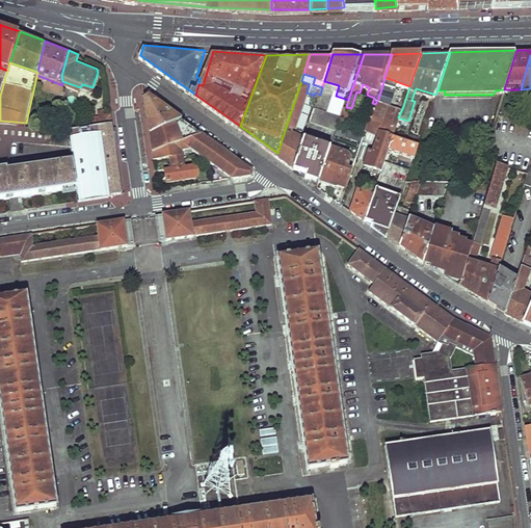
[(301,81),(287,124),(296,127),(309,84),(301,81)]
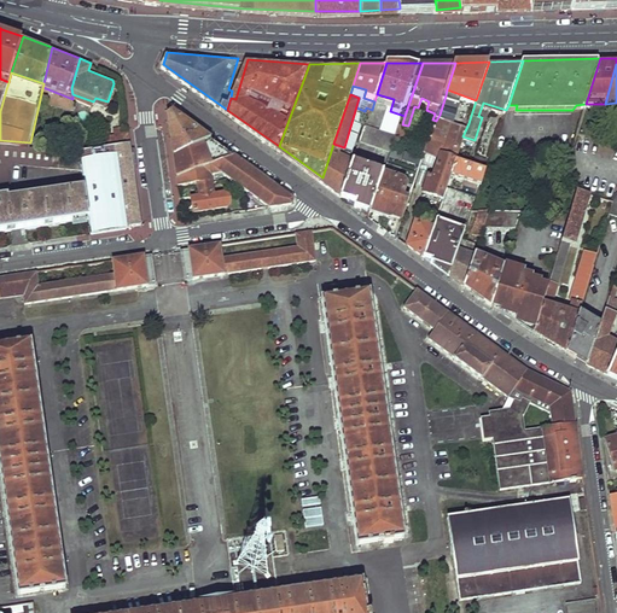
[(440,115),(452,118),(458,100),(446,95),(440,115)]
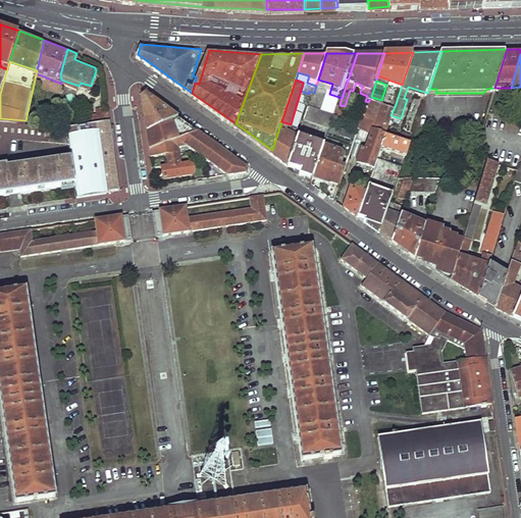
[(142,95),(146,130),(178,115),(146,93),(142,95)]
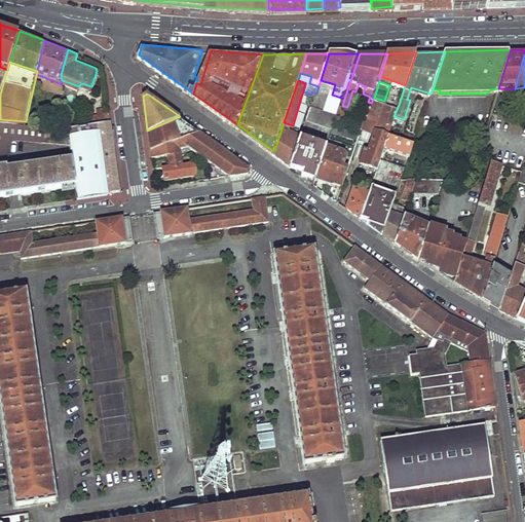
[(344,99),(332,95),(328,109),(340,113),(342,106),(344,99)]
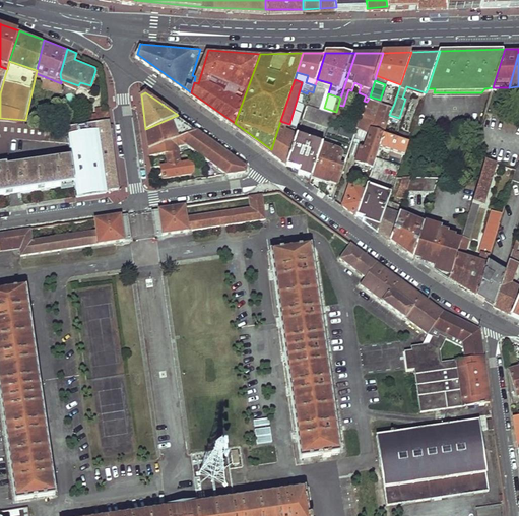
[(362,120),(360,126),(372,127),(383,130),(389,115),(394,104),(380,100),(370,97),(367,102),(364,113),(362,120)]
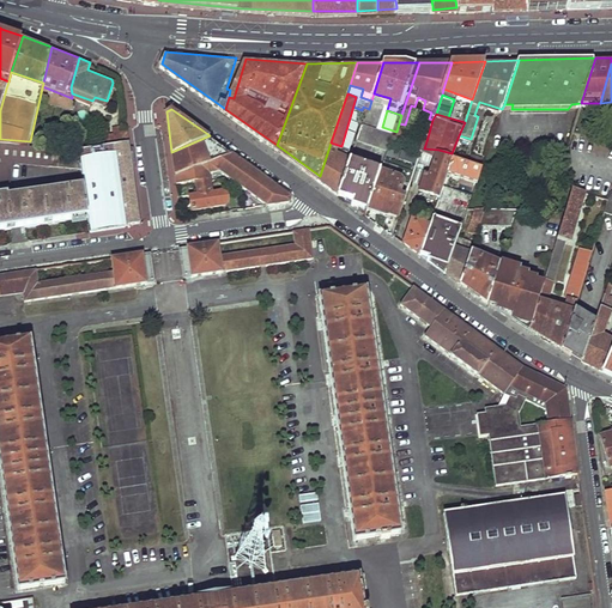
[(382,127),(364,122),(359,135),(392,145),(397,132),(382,127)]
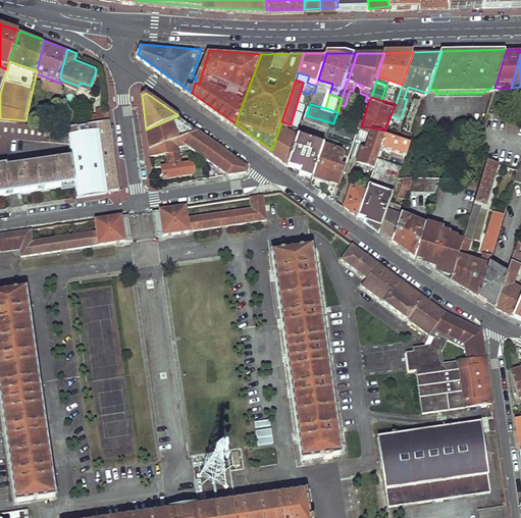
[(340,105),(337,112),(349,116),(351,109),(345,106),(340,105)]
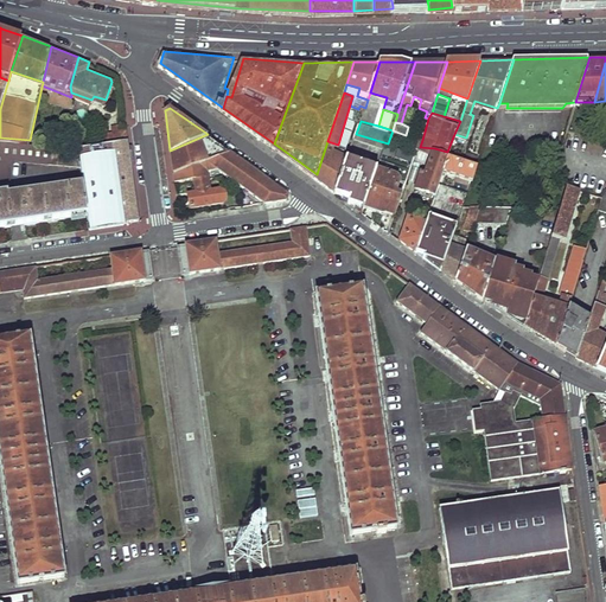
[(107,129),(107,139),(127,136),(126,127),(107,129)]
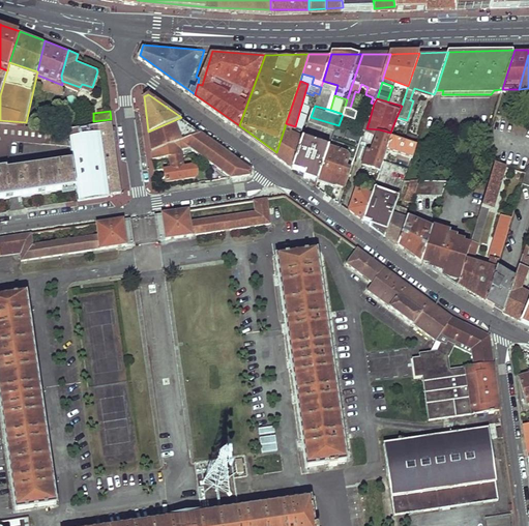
[(360,112),(358,119),(369,122),(371,115),(360,112)]
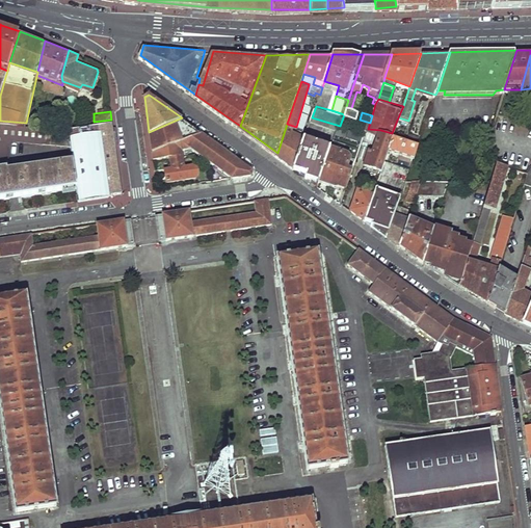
[(149,132),(151,151),(202,132),(182,117),(149,132)]
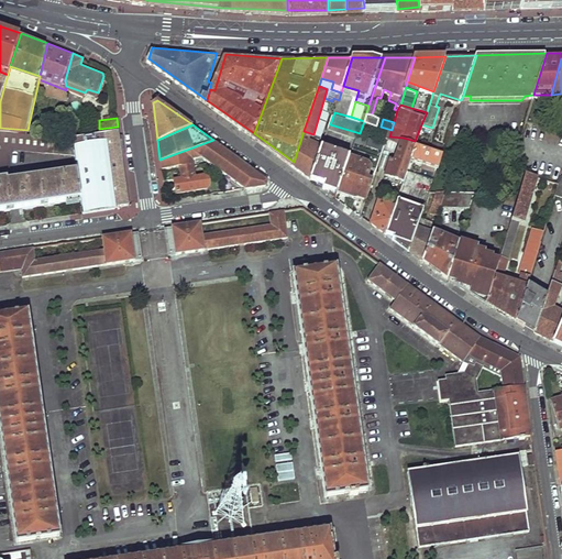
[(83,209),(129,203),(118,127),(99,129),(72,133),(74,149),(77,167),(81,196),(83,209)]
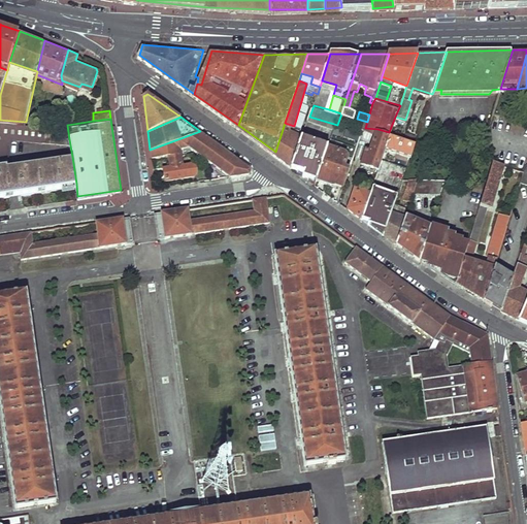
[(0,156),(10,157),(9,142),(13,136),(69,139),(67,125),(26,122),(0,120),(0,156)]
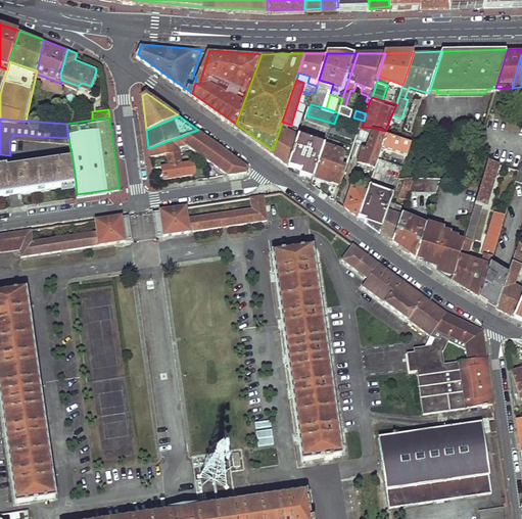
[(282,122),(273,150),(291,163),(300,134),(302,127),(299,127),(297,133),(289,130),(291,125),(282,122)]
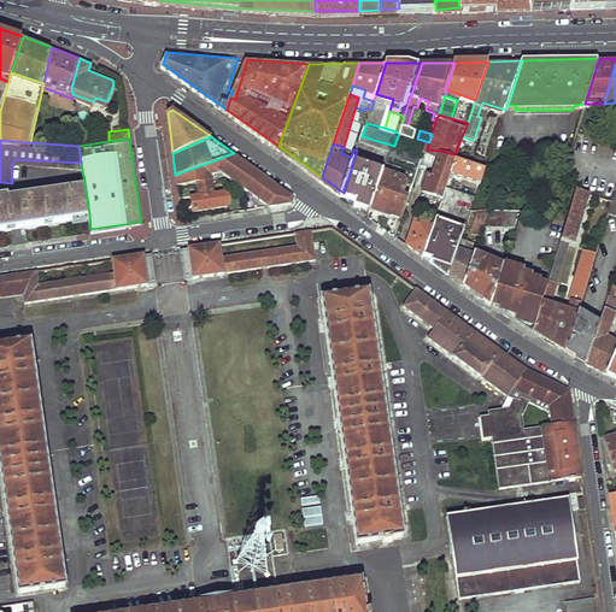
[(430,171),(424,187),(430,190),(443,194),(446,183),(455,154),(441,151),(433,171),(430,171)]
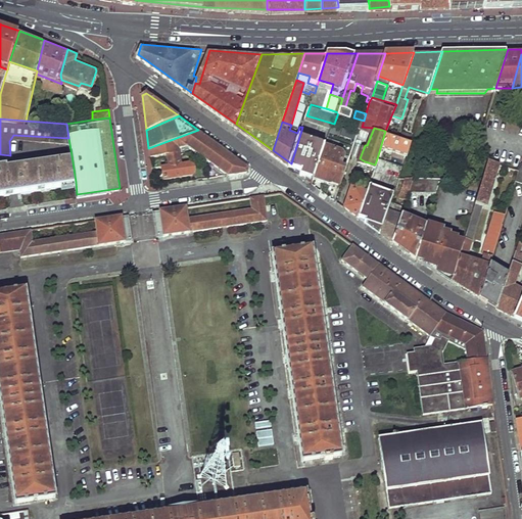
[(148,148),(149,154),(167,151),(177,148),(176,144),(185,143),(228,172),(246,169),(248,166),(198,130),(148,148)]
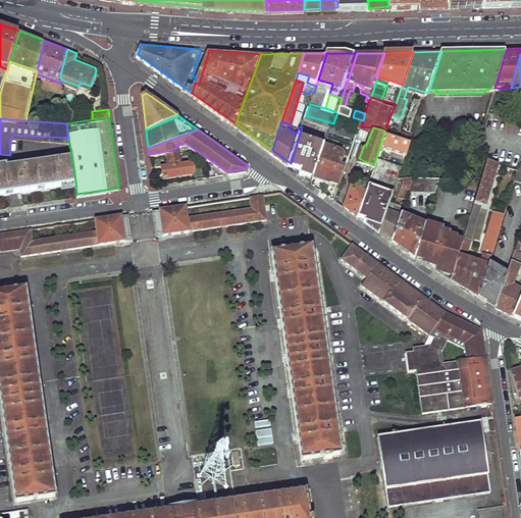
[(384,131),(377,155),(380,156),(384,145),(405,152),(410,139),(384,131)]
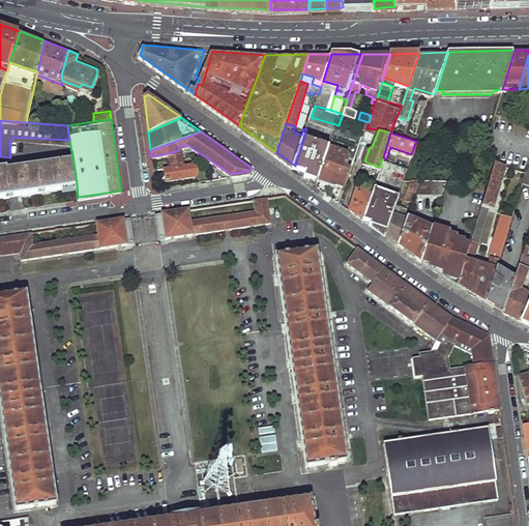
[(306,170),(306,174),(318,178),(318,182),(319,183),(332,145),(304,136),(295,166),(306,170)]
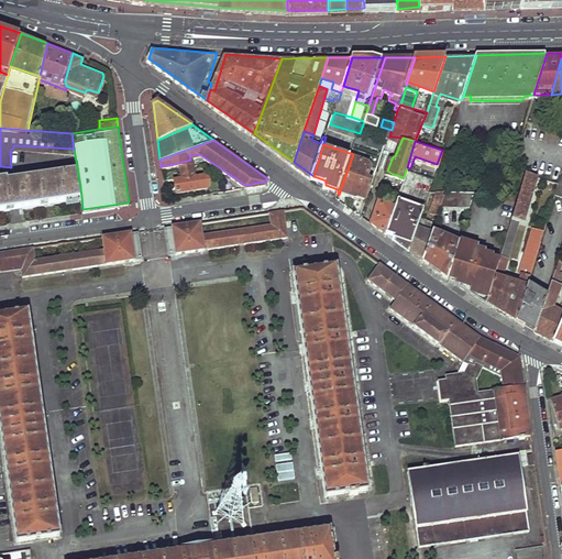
[(353,154),(339,195),(354,195),(355,192),(370,197),(376,178),(368,176),(373,165),(373,161),(371,160),(353,154)]
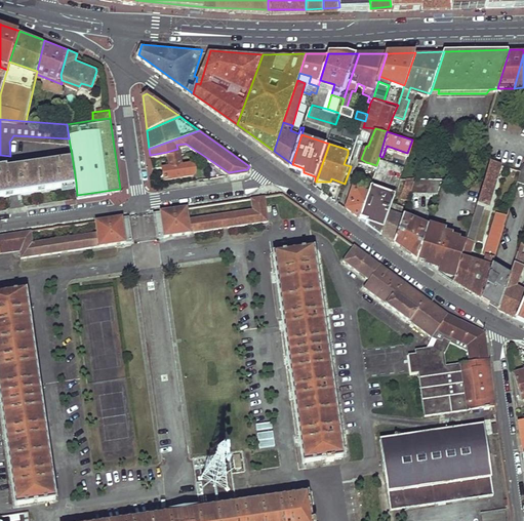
[(177,149),(167,152),(169,164),(161,165),(163,177),(192,172),(194,169),(193,163),(190,161),(180,162),(177,149)]
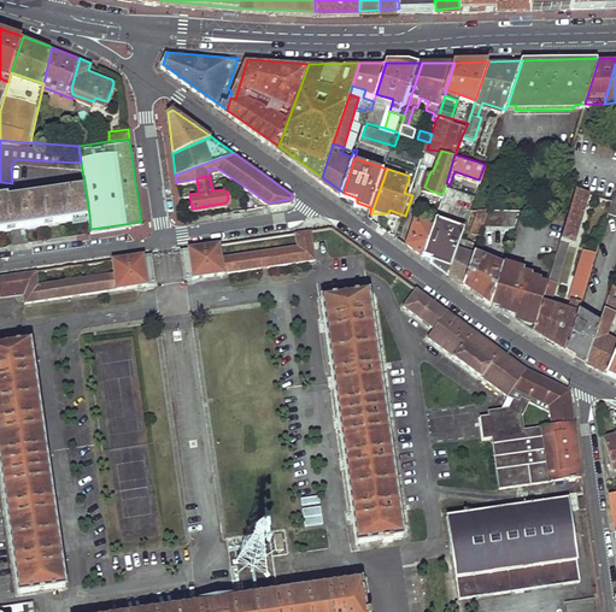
[(0,227),(89,215),(84,183),(11,193),(10,192),(0,192),(0,227)]
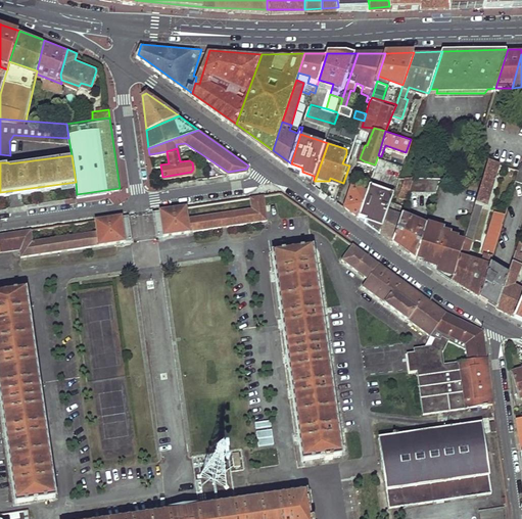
[(148,186),(157,186),(156,159),(147,159),(148,186)]
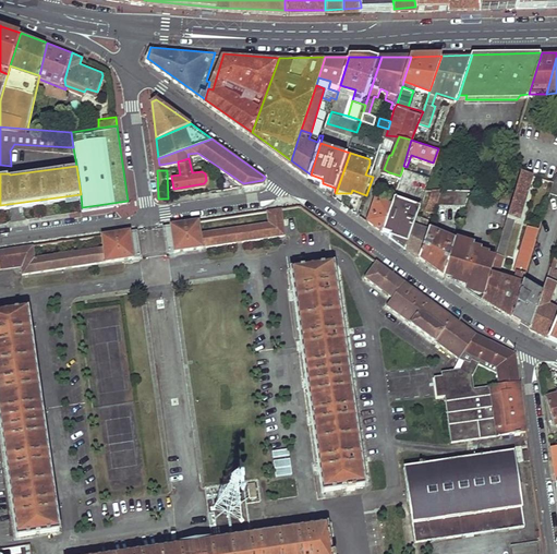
[(485,299),(515,316),(525,280),(542,227),(532,224),(518,268),(520,269),(517,280),(499,275),(507,250),(506,250),(516,216),(521,217),(534,173),(523,170),(497,257),(486,293),(485,299)]
